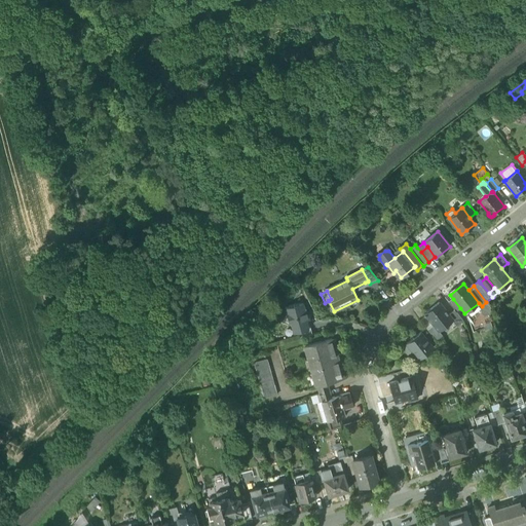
[(448,303),(454,311),(456,312),(460,308),(453,299),(448,303)]
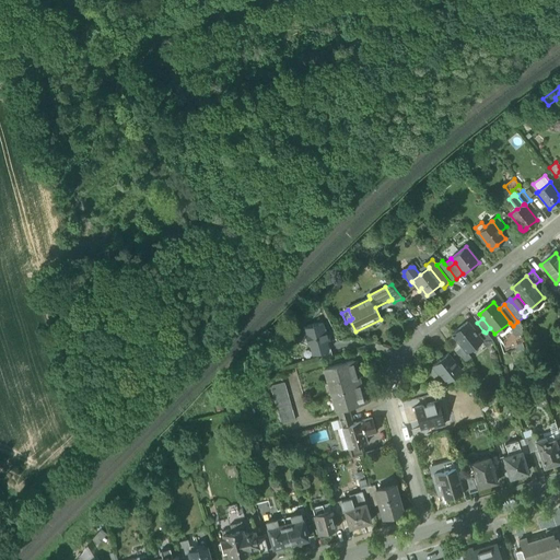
[(463,347),(467,353),(481,341),(478,336),(467,323),(453,335),(454,336),(463,347)]
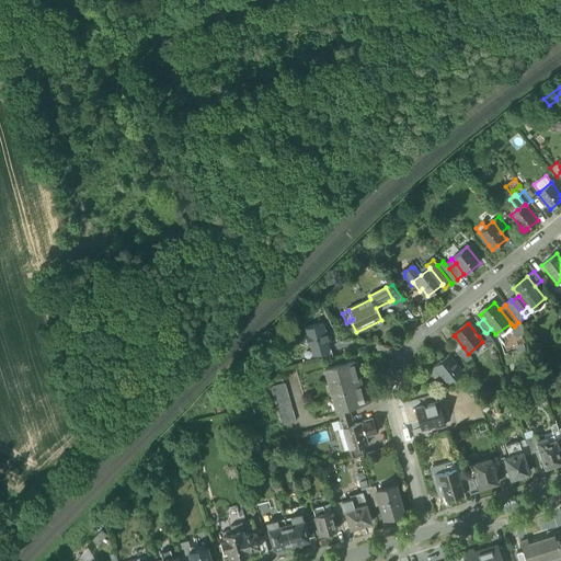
[(310,345),(313,356),(319,355),(329,352),(328,345),(327,344),(327,343),(324,338),(329,336),(327,331),(325,332),(323,324),(305,329),(306,336),(301,344),(308,348),(309,345),(310,345)]
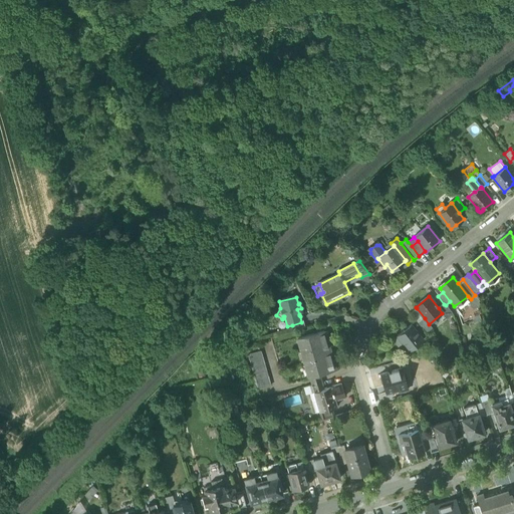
[(477,299),(474,298),(471,300),(470,303),(471,307),(474,309),(478,308),(480,305),(480,301),(477,299)]
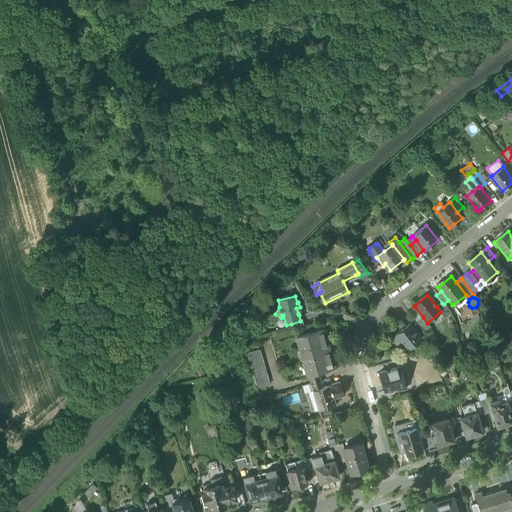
[(450,313),(444,304),(442,303),(437,307),(440,312),(445,318),(451,313),(450,313)]
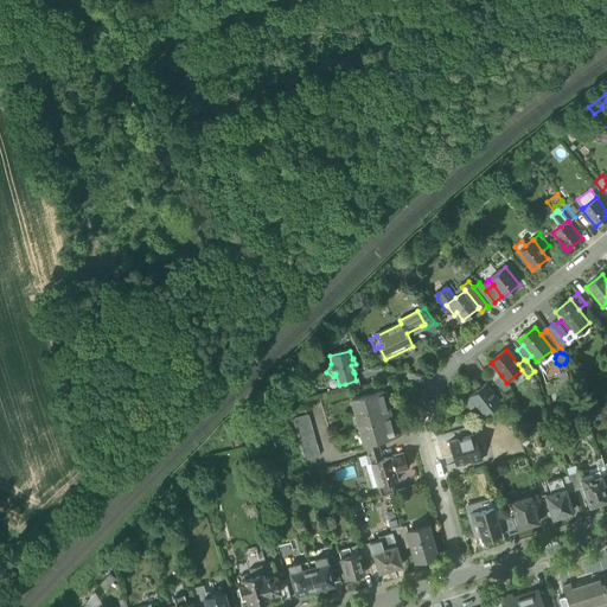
[(494,382),(502,376),(492,364),(485,370),(494,382)]
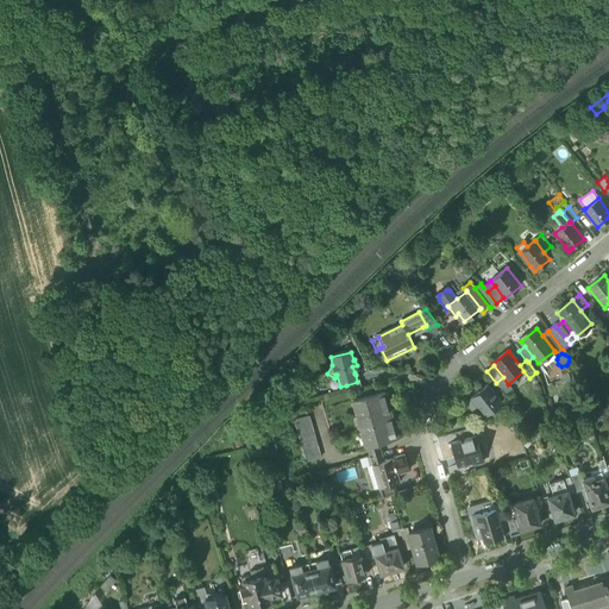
[(346,385),(347,393),(362,389),(358,374),(356,375),(357,382),(346,385)]
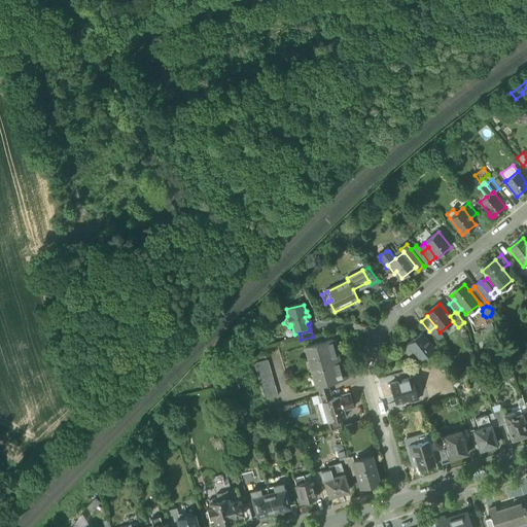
[(444,337),(440,332),(435,326),(429,331),(437,342),(444,337)]
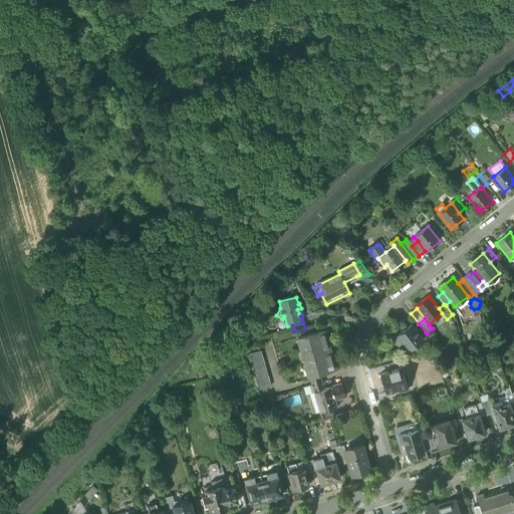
[(404,344),(410,351),(423,341),(412,326),(398,336),(404,344)]
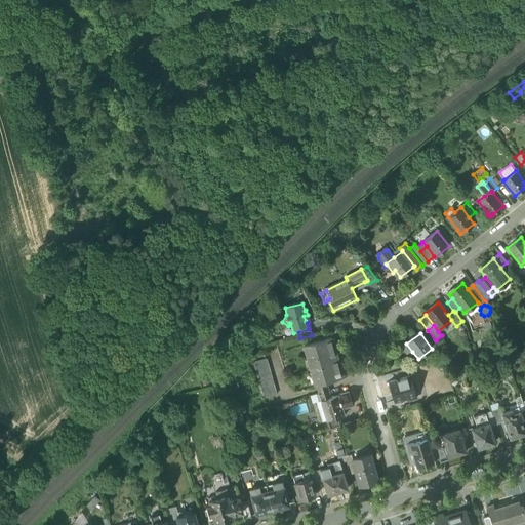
[(306,346),(318,386),(326,384),(335,380),(341,379),(330,338),(324,340),(306,346)]
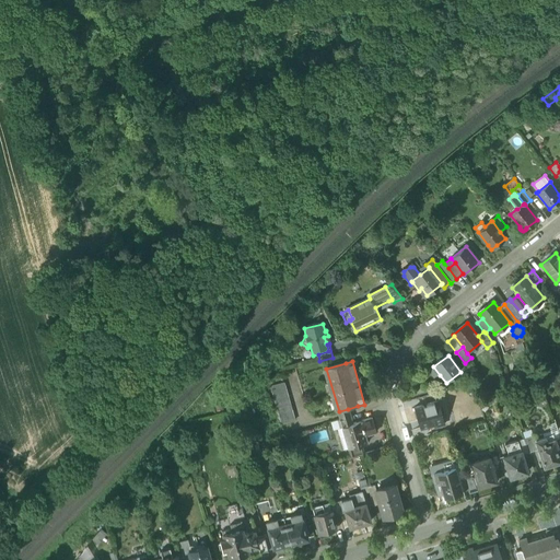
[(434,380),(440,375),(433,366),(428,371),(434,380)]
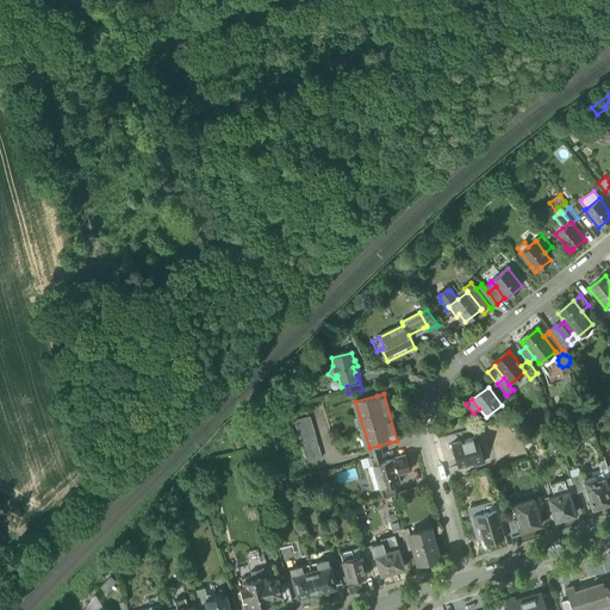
[(296,422),(307,464),(321,460),(309,418),(296,422)]
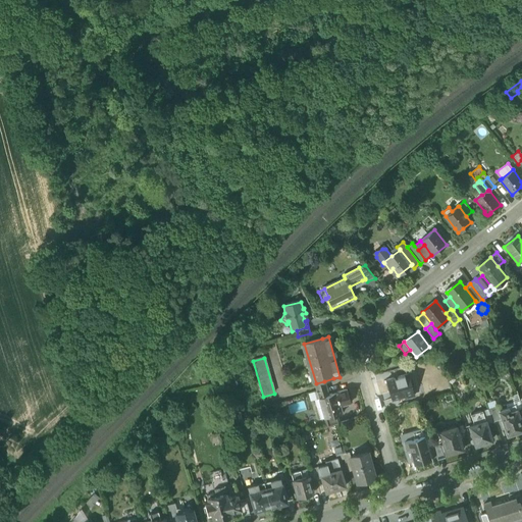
[(477,374),(468,372),(467,379),(476,381),(477,374)]
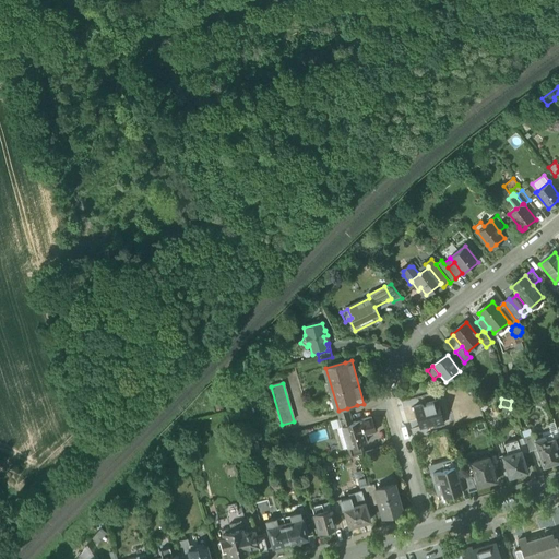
[(414,407),(420,429),(433,425),(432,420),(442,418),(437,401),(414,407)]
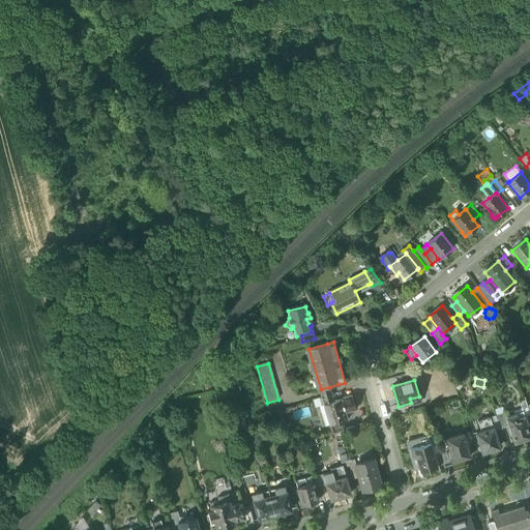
[(319,390),(322,398),(332,394),(329,387),(321,389),(319,390)]
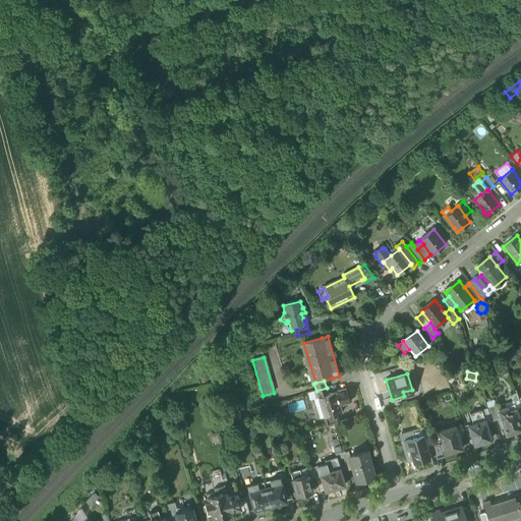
[(316,391),(319,398),(329,395),(327,388),(316,391)]
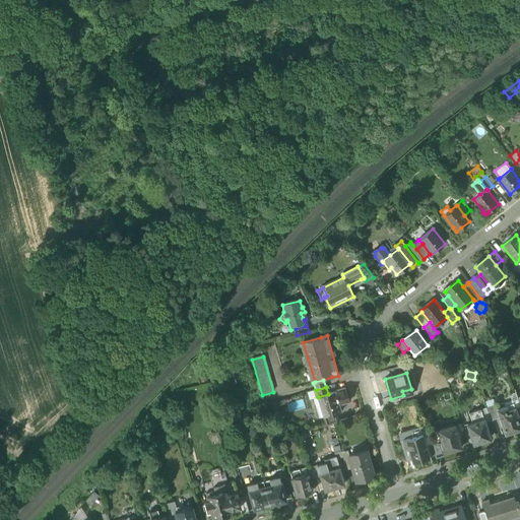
[(318,397),(324,417),(336,414),(341,412),(339,405),(349,402),(345,389),(328,394),(318,397)]
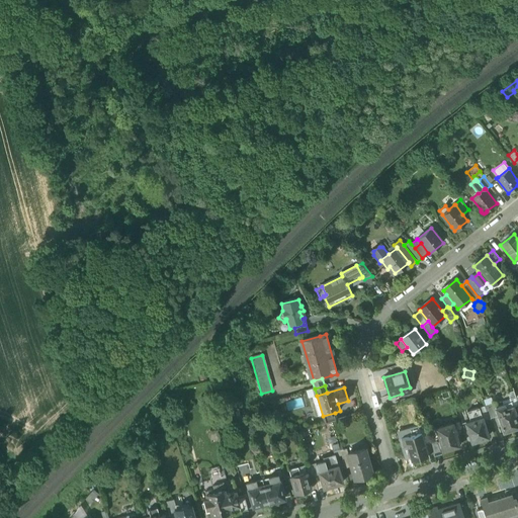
[(309,399),(313,398),(317,396),(315,389),(306,392),(309,399)]
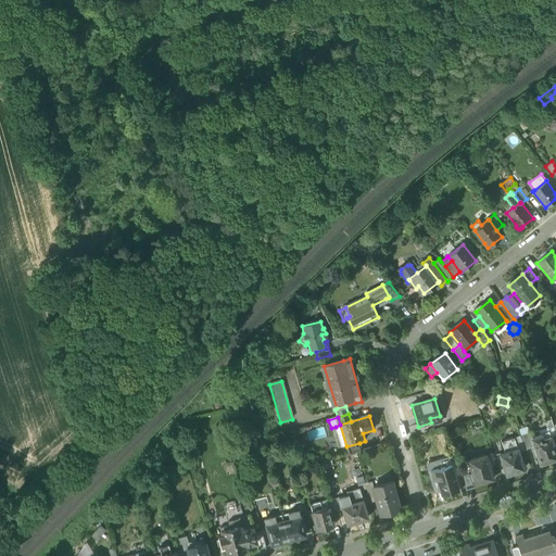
[(544,421),(547,431),(548,430),(551,436),(555,433),(555,431),(554,425),(552,419),(544,421)]
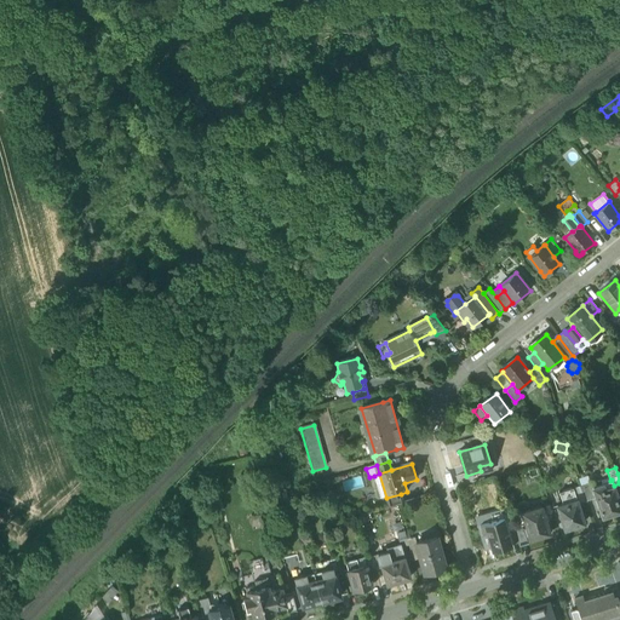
[(380,499),(386,498),(379,474),(374,476),(380,499)]
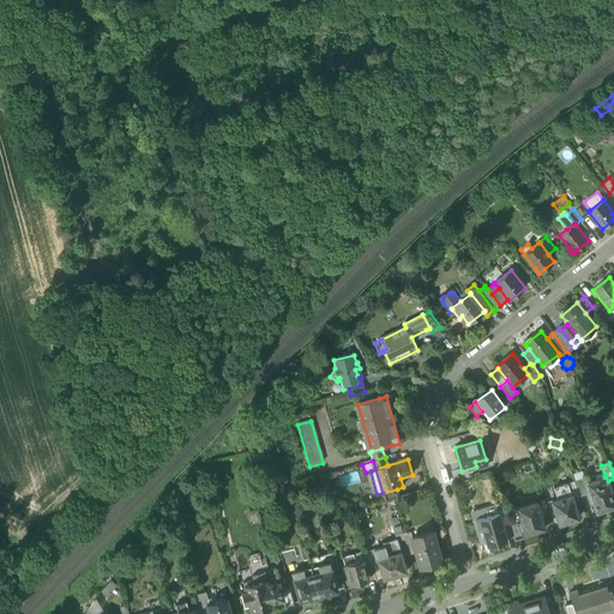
[(573,474),(576,481),(584,477),(582,470),(573,474)]
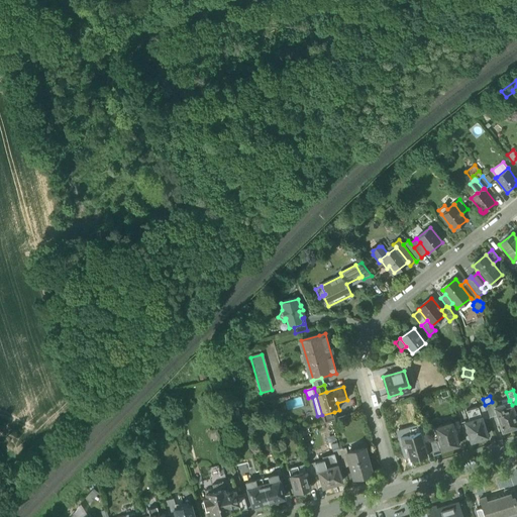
[(500,423),(503,430),(516,425),(516,420),(512,405),(510,400),(509,401),(502,403),(502,404),(496,406),(492,408),(494,415),(495,418),(496,417),(499,424),(500,423)]
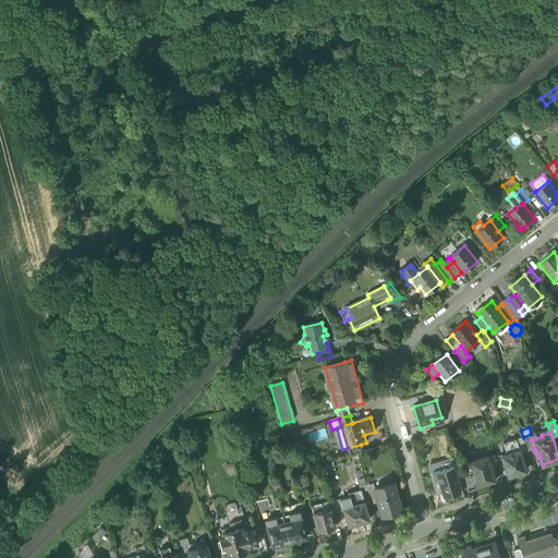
[(523,437),(522,437),(526,450),(533,448),(531,440),(535,438),(533,433),(531,434),(523,437)]
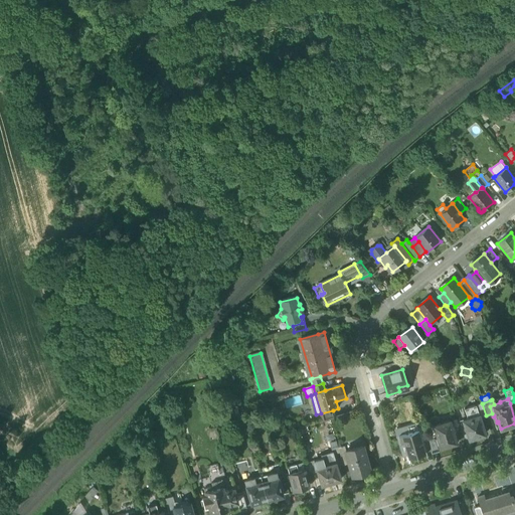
[(480,417),(486,415),(482,403),(476,405),(479,414),(480,417)]
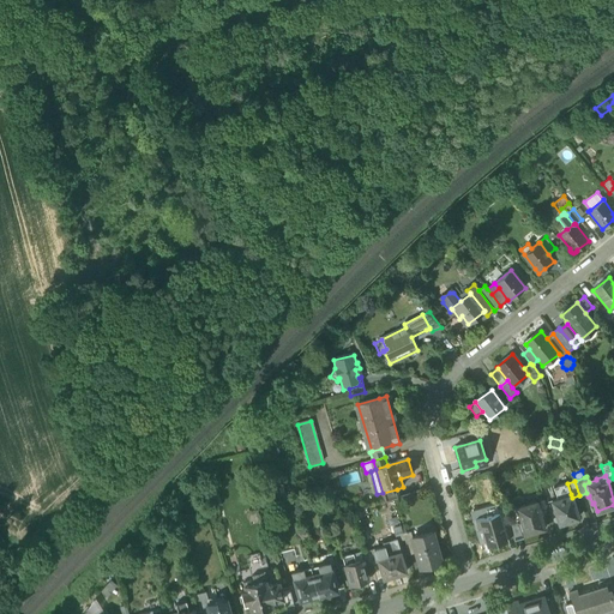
[(554,487),(558,499),(571,494),(567,483),(554,487)]
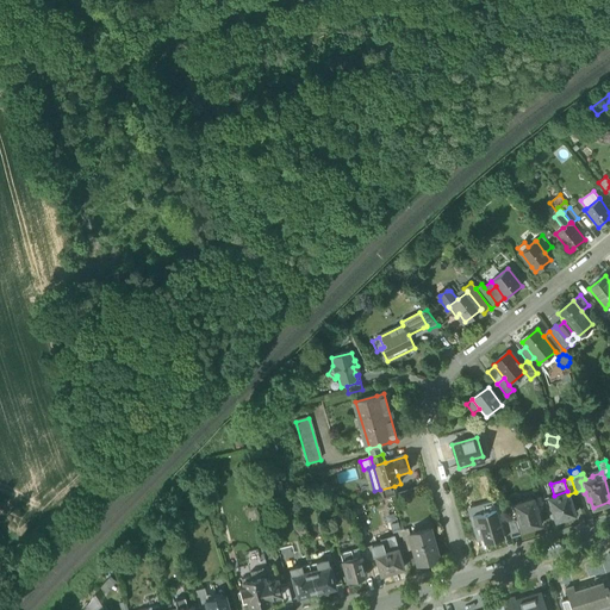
[(380,490),(383,499),(397,496),(394,486),(380,490)]
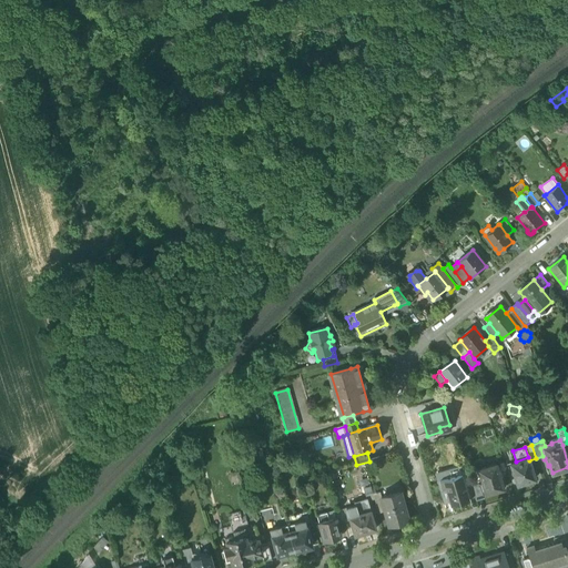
[(529,460),(528,457),(516,462),(510,463),(517,485),(536,478),(529,460)]
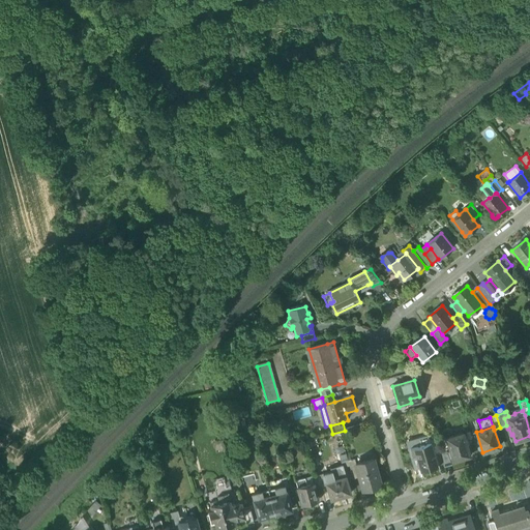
[(450,461),(450,462),(462,458),(462,459),(471,455),(468,447),(463,433),(446,438),(450,450),(447,451),(450,461)]
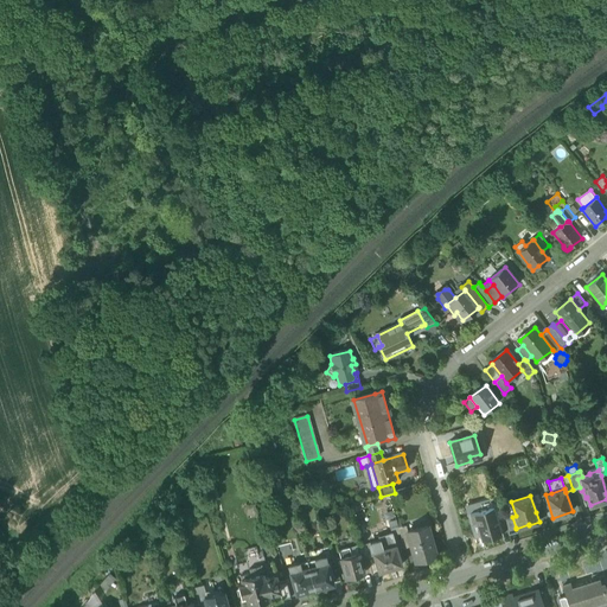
[(498,499),(491,502),(493,506),(497,521),(504,518),(498,499)]
